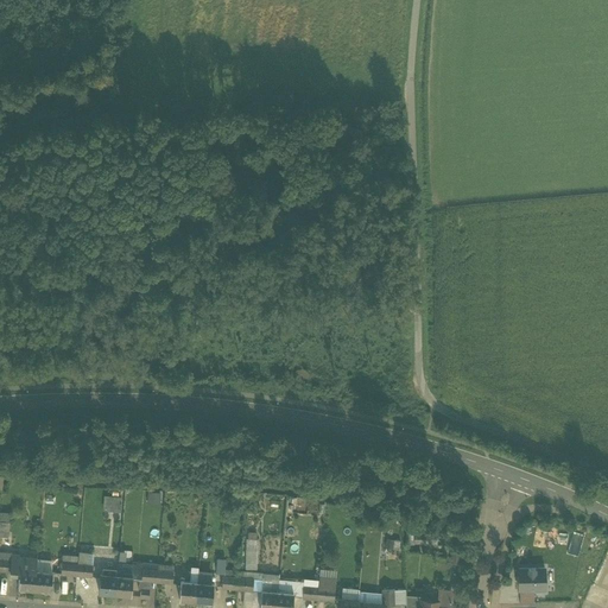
[(160,493),(147,493),(147,502),(160,504),(160,493)]
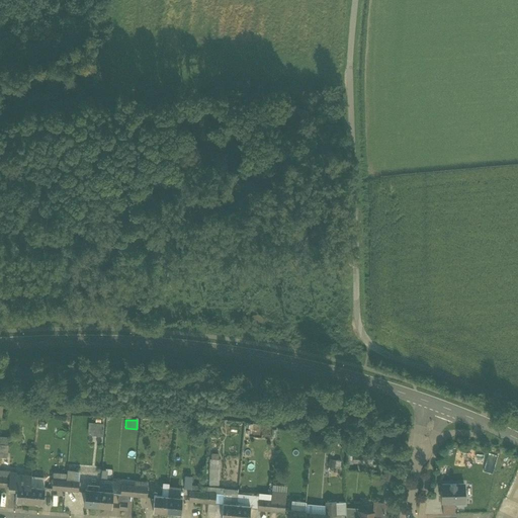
[(103,424),(88,423),(87,435),(102,437),(103,424)]
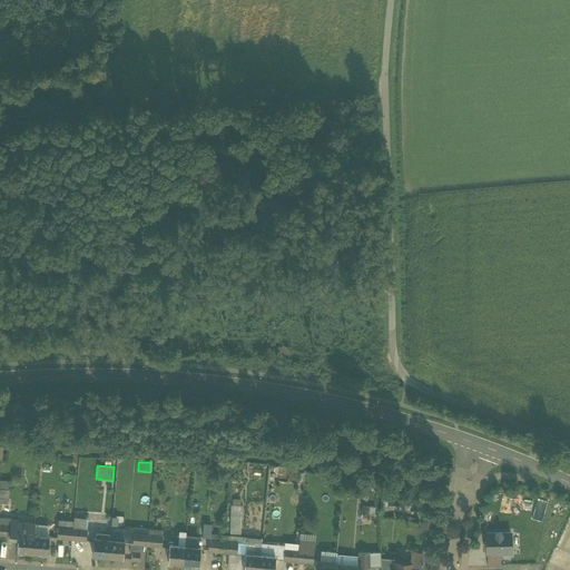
[(0,484),(0,489),(8,490),(9,480),(0,480),(0,484)]
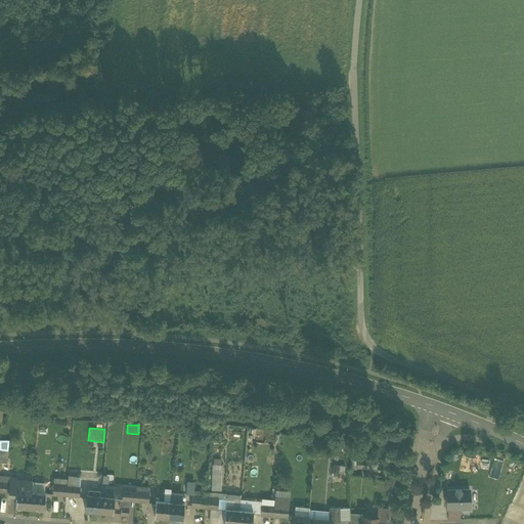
[(356,461),(359,461),(359,459),(349,455),(349,469),(356,469),(356,461)]
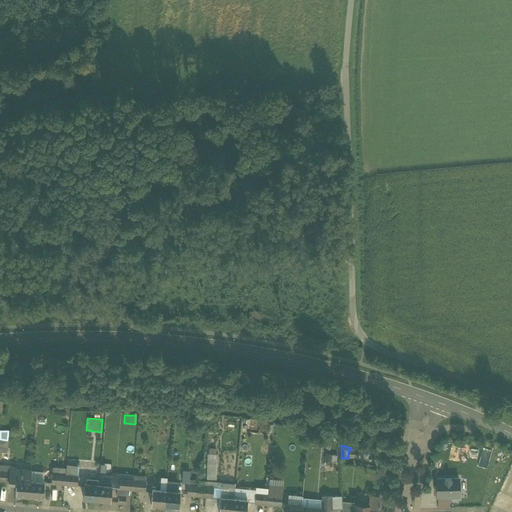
[(359,458),(359,451),(359,450),(351,450),(348,450),(348,458),(359,458)]
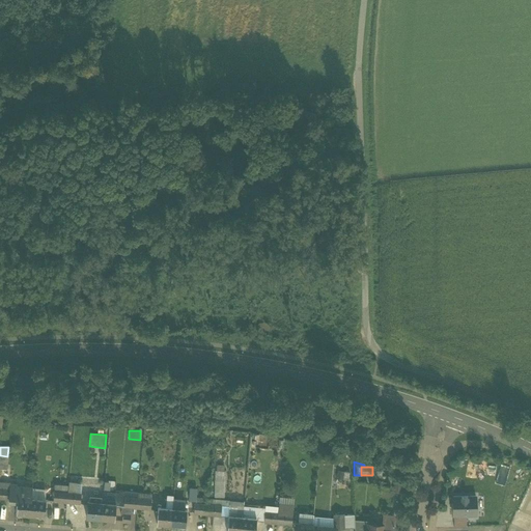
[(350,472),(337,470),(335,479),(347,481),(350,472)]
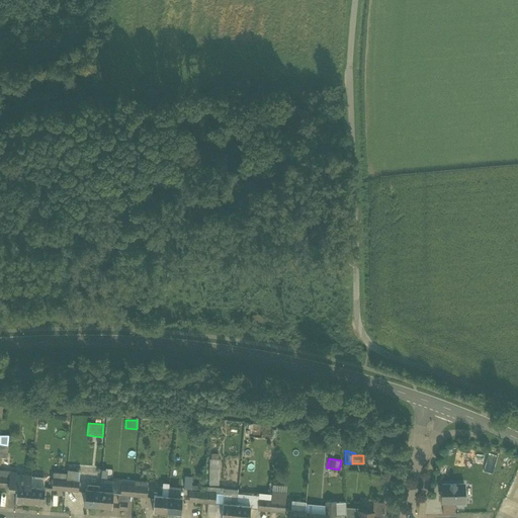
[(219,486),(220,459),(209,459),(208,485),(219,486)]
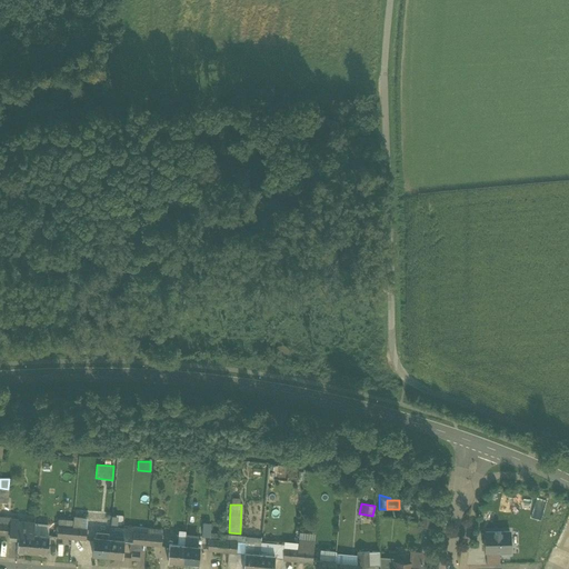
[(73,516),(73,520),(72,527),(81,528),(82,517),(73,516)]
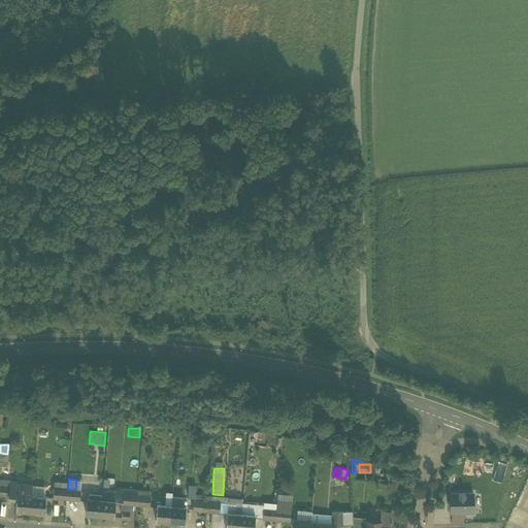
[(0,480),(0,495),(9,496),(10,486),(4,486),(4,481),(0,480)]
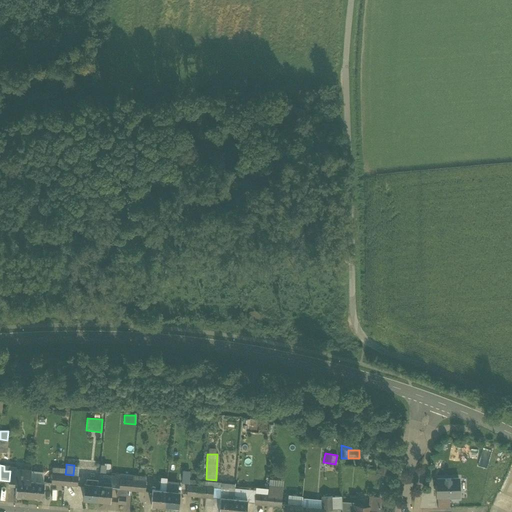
[(389,467),(380,465),(378,474),(387,476),(389,467)]
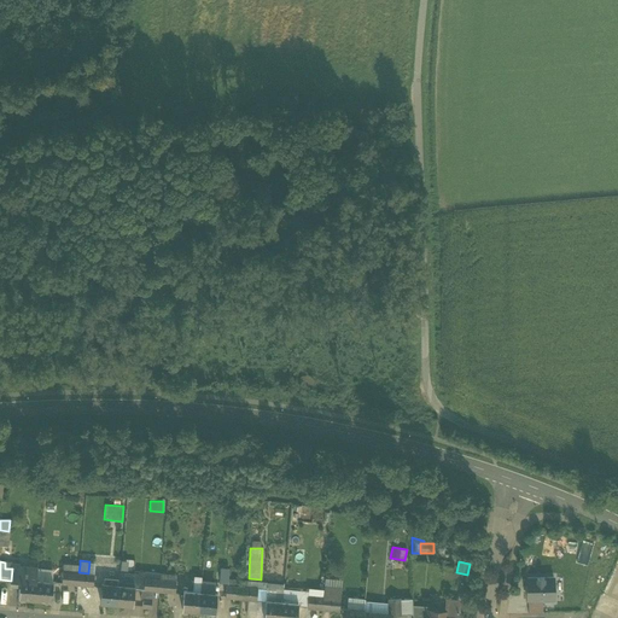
[(11,583),(19,584),(21,578),(21,567),(12,566),(12,569),(11,581),(11,583)]
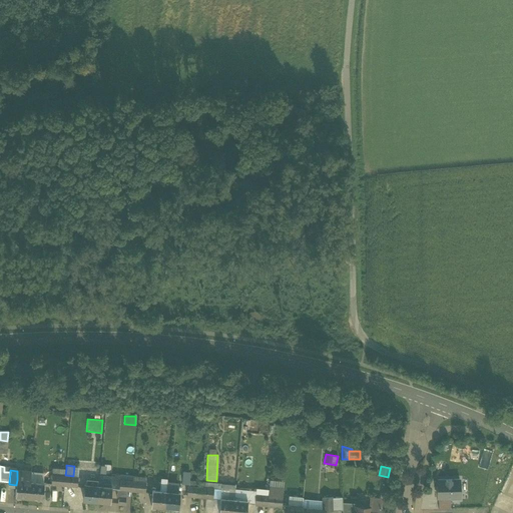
[(17,471),(17,480),(30,481),(31,472),(17,471)]
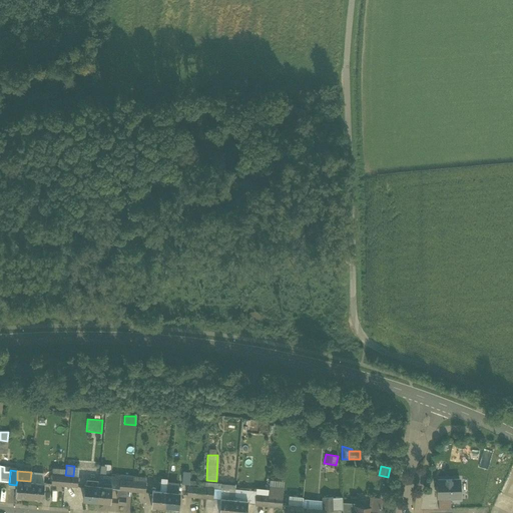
[(98,485),(112,486),(113,475),(106,474),(99,473),(98,485)]
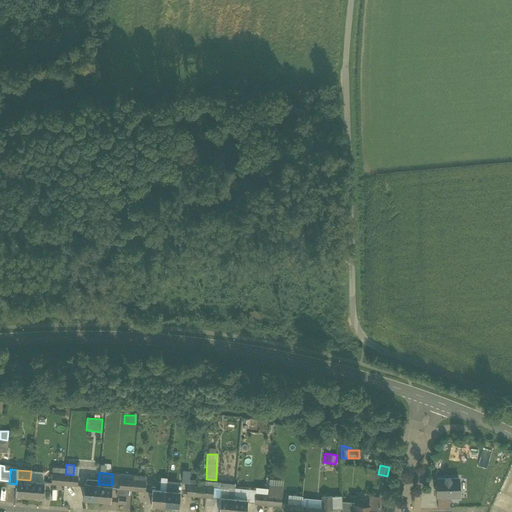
[(51,483),(64,484),(65,474),(52,473),(51,483)]
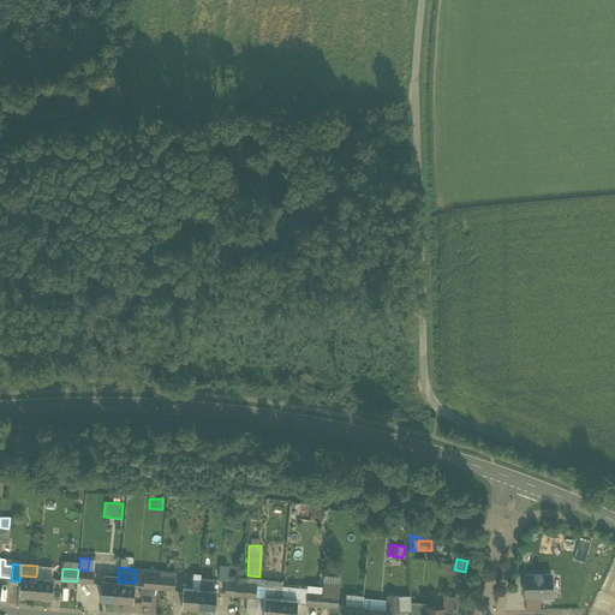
[(77,581),(93,583),(94,571),(88,571),(78,569),(77,581)]
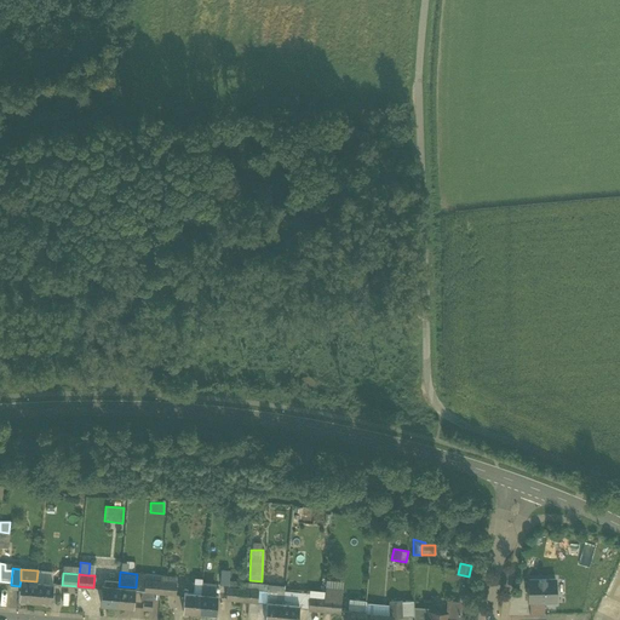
[(137,574),(136,587),(144,589),(145,579),(161,581),(161,575),(137,574)]
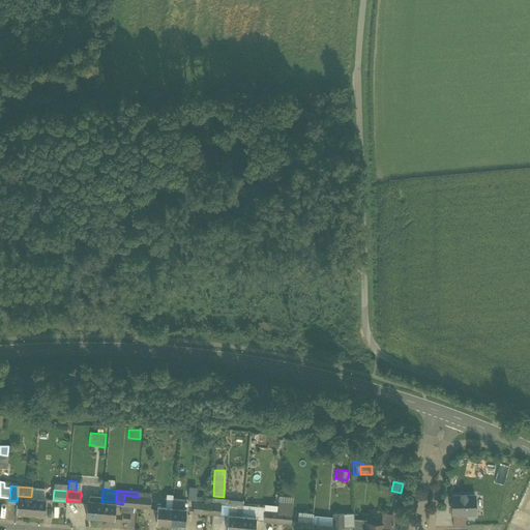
[(123,503),(123,505),(130,506),(137,507),(138,497),(124,495),(123,503)]
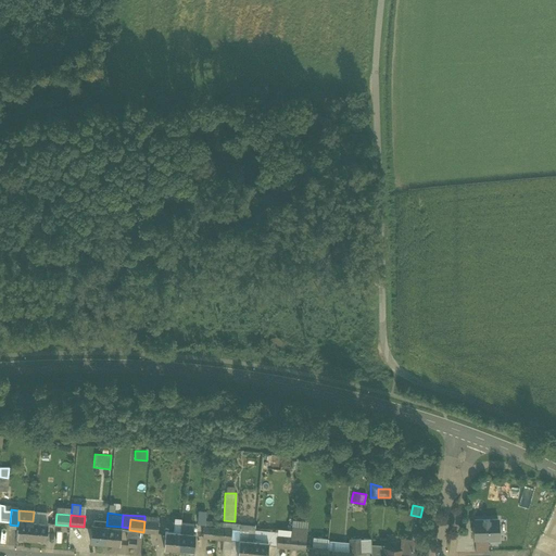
[(32,539),(33,521),(19,520),(17,526),(16,538),(32,539)]
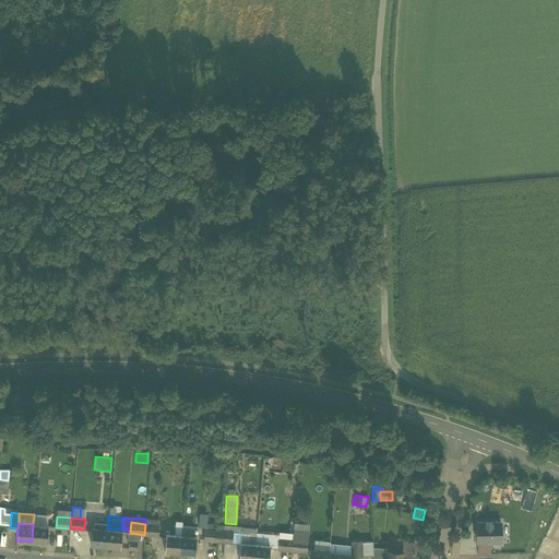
[(500,523),(476,523),(476,543),(477,543),(490,542),(490,544),(501,544),(500,523)]
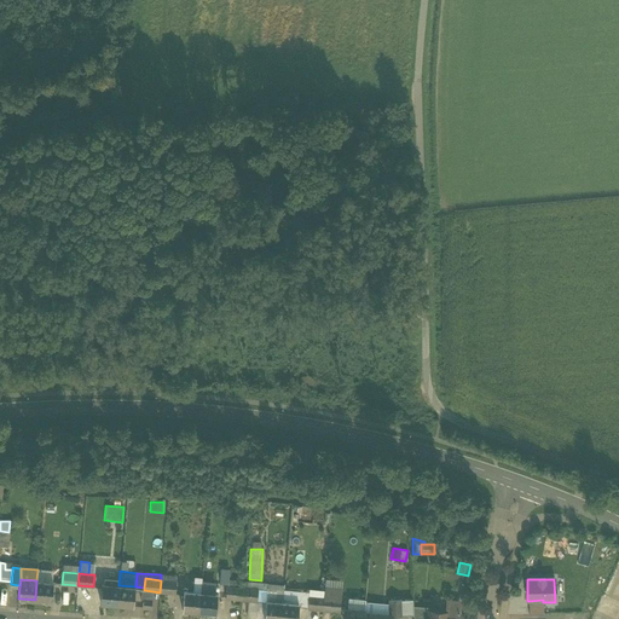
[(53,582),(36,580),(35,600),(51,601),(53,582)]
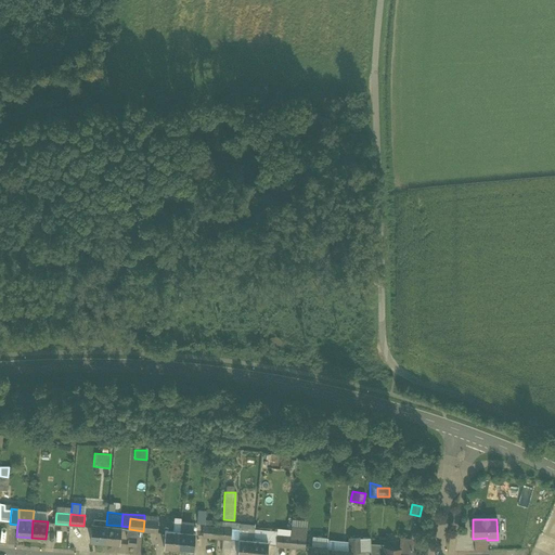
[(143,531),(157,532),(158,521),(144,520),(143,531)]
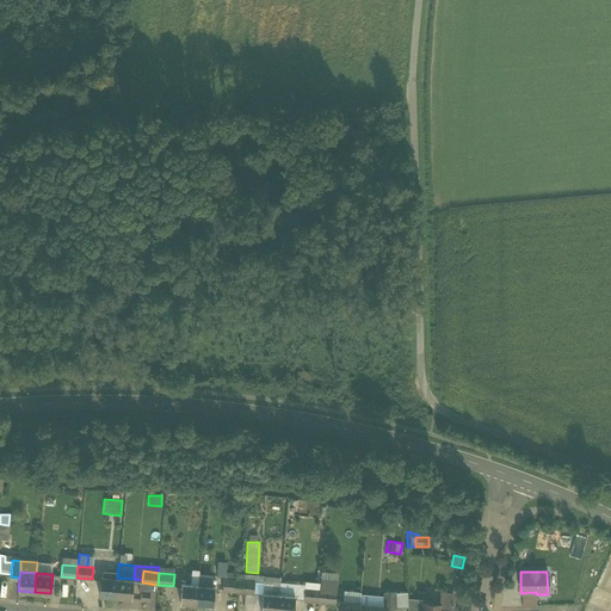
[(263,594),(263,593),(264,575),(240,573),(240,580),(254,581),(253,593),(263,594)]
